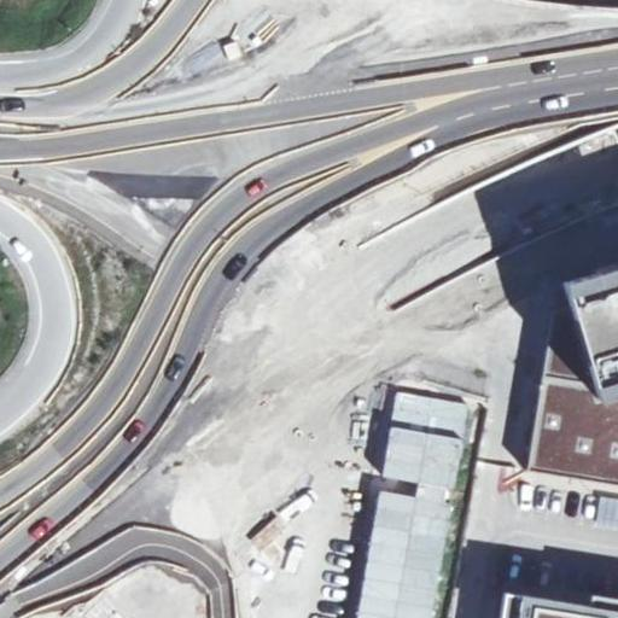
[(617,395),(617,263),(563,279),(570,302),(602,400),(617,395)]
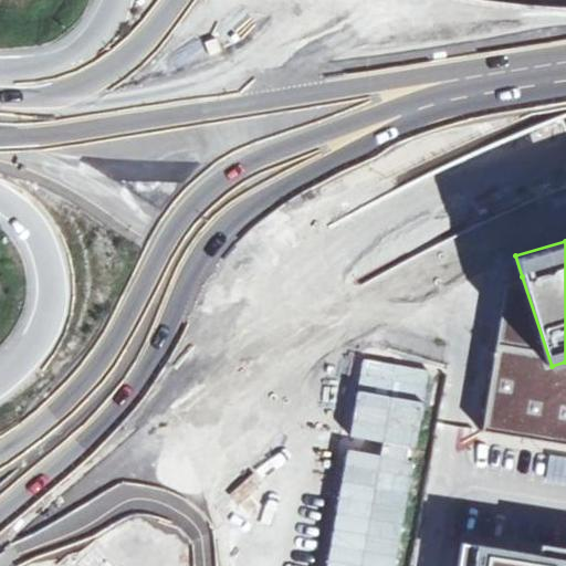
[(565,362),(552,366),(522,276),(506,282),(482,430),(565,444),(565,362)]
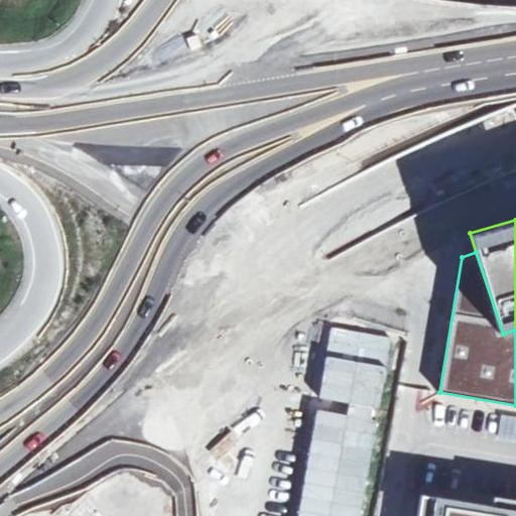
[(330,326),(299,515),(368,515),(396,336),(330,326)]
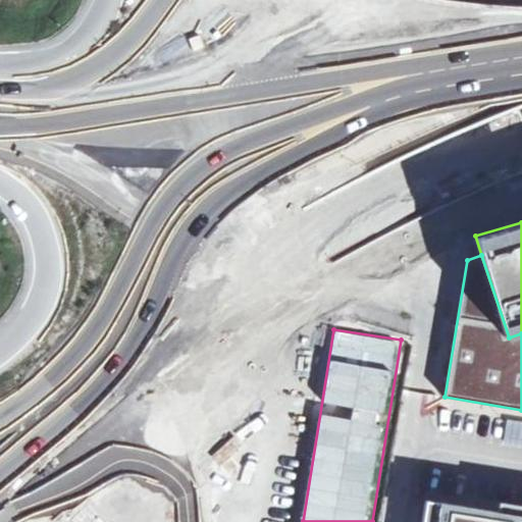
[(521,424),(507,422),(504,441),(521,444),(521,424)]
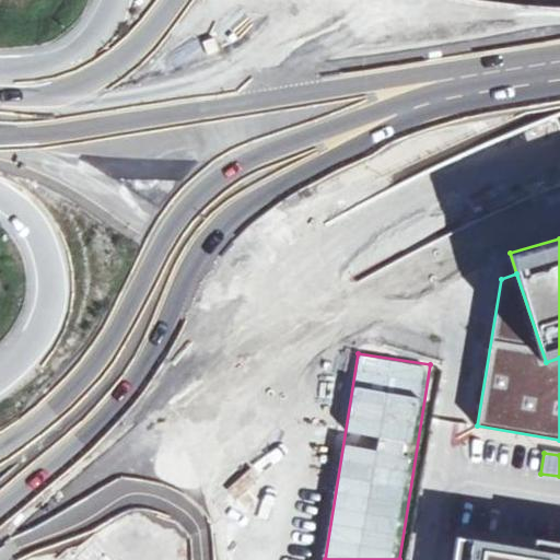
[(467,559),(471,539),(457,537),(453,559),(467,559)]
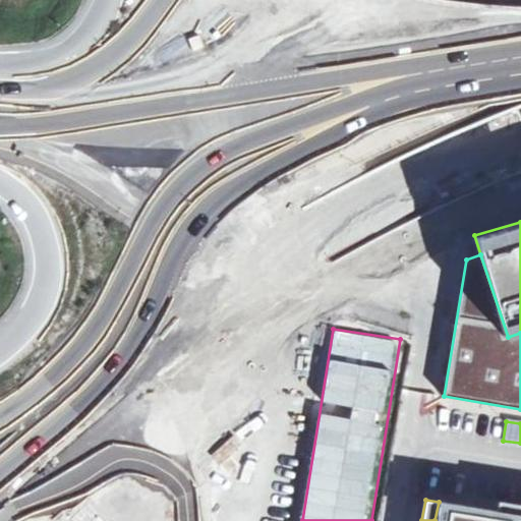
[(520,520),(520,515),(439,502),(435,520),(520,520)]
